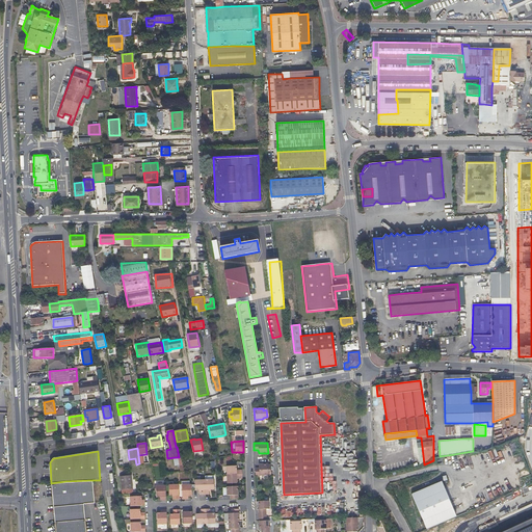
[(259,463),(259,468),(255,468),(255,475),(269,474),(268,463),(259,463)]
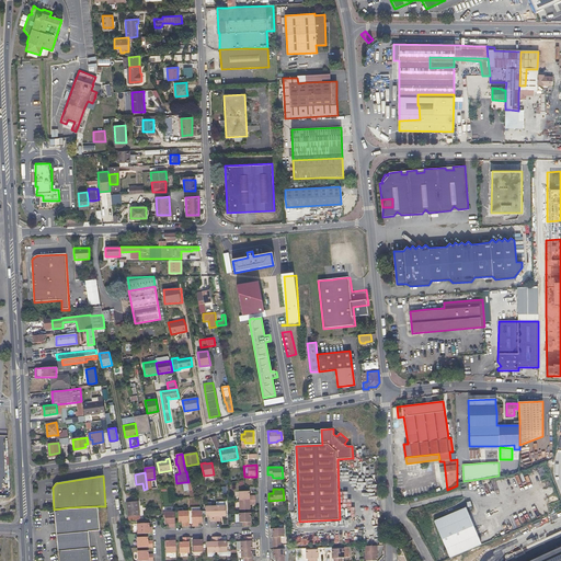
[(239,491),(239,501),(249,500),(254,500),(254,495),(249,495),(248,491),(239,491)]
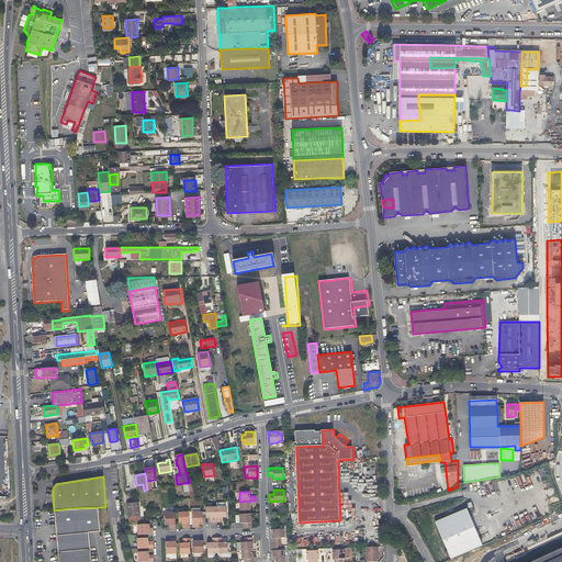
[(239,502),(240,510),(249,509),(249,505),(255,505),(255,501),(249,501),(239,502)]
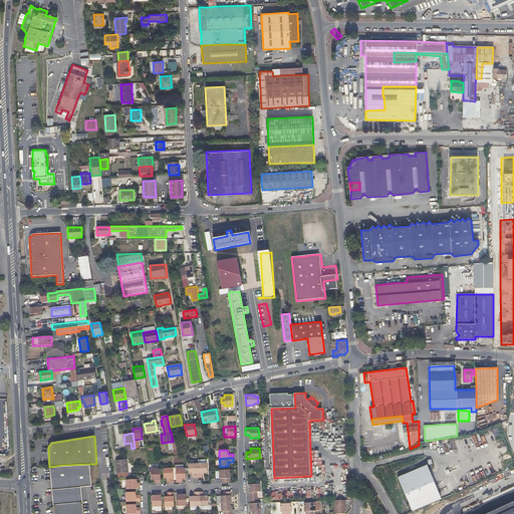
[(129,459),(118,460),(119,476),(130,476),(129,459)]
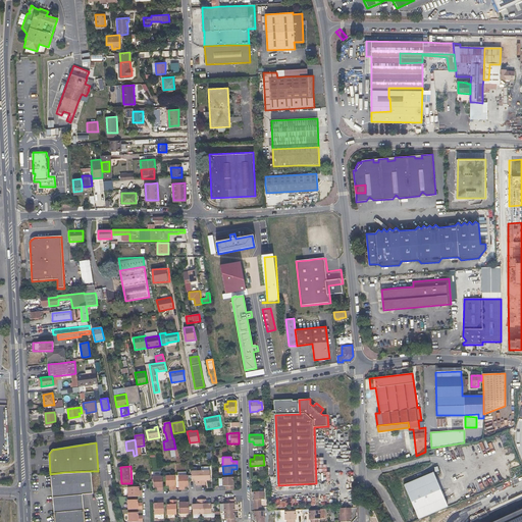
[(209,470),(200,471),(201,480),(201,485),(205,484),(205,481),(205,480),(206,480),(210,480),(209,470)]
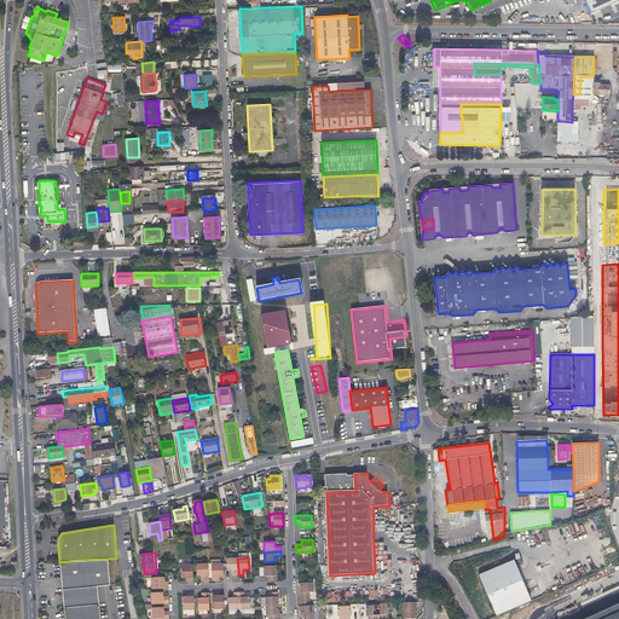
[(59,562),(64,618),(99,618),(97,586),(110,585),(108,559),(76,560),(59,562)]
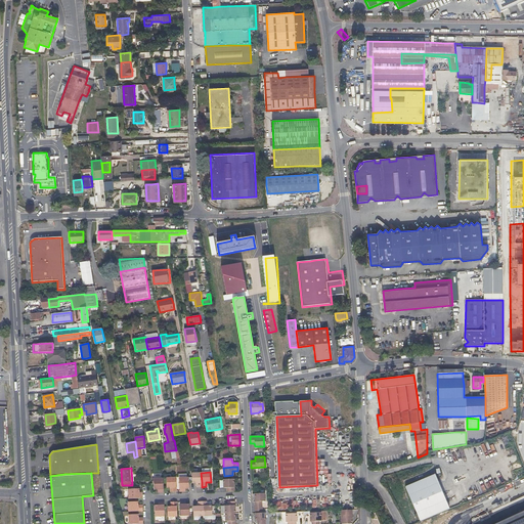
[(202,482),(201,473),(191,473),(192,483),(195,483),(198,482),(198,484),(198,487),(202,487),(202,482)]
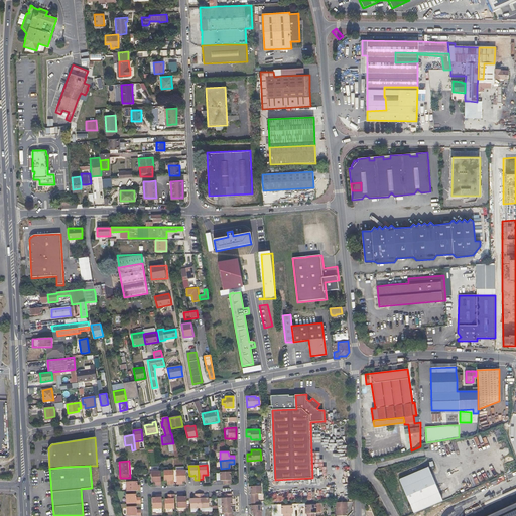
[(414,514),(442,501),(427,467),(399,479),(414,514)]
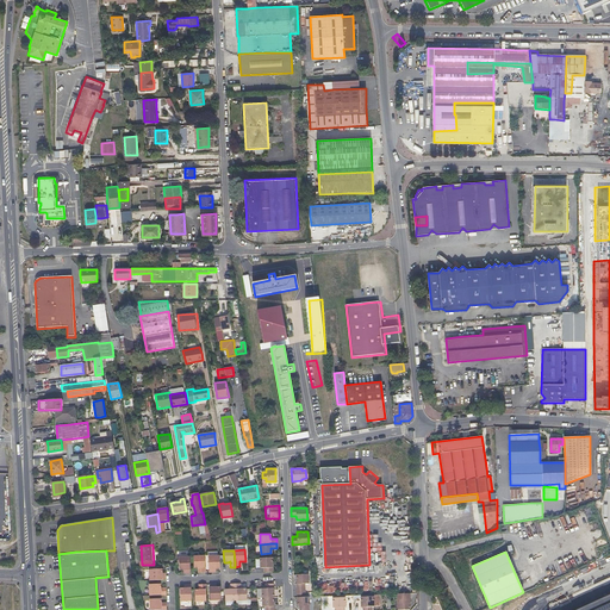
[(205,572),(205,555),(194,556),(194,567),(199,567),(200,567),(200,572),(205,572)]
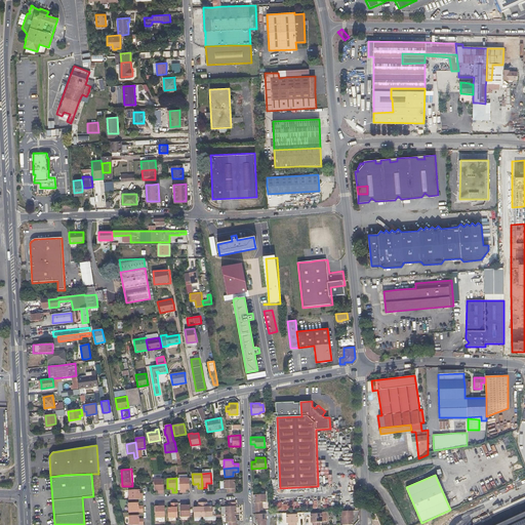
[(186,489),(190,489),(189,478),(179,479),(179,492),(184,492),(184,489),(186,489)]
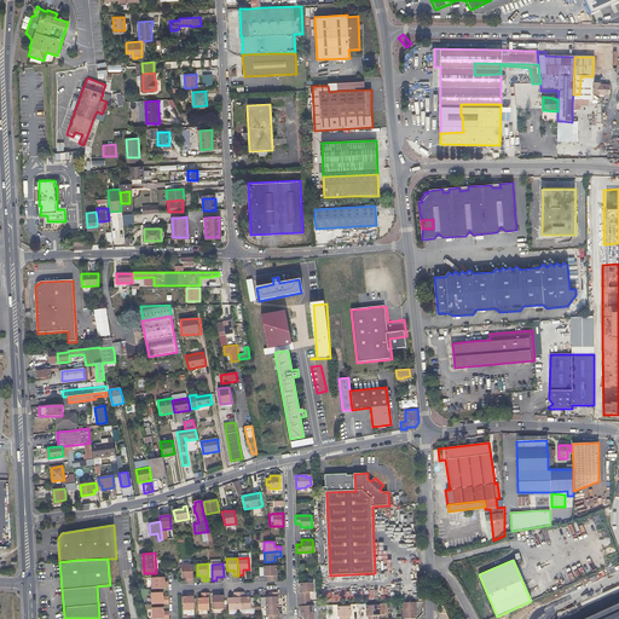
[(194,582),(194,565),(183,565),(183,571),(183,578),(186,578),(189,578),(189,582),(194,582)]
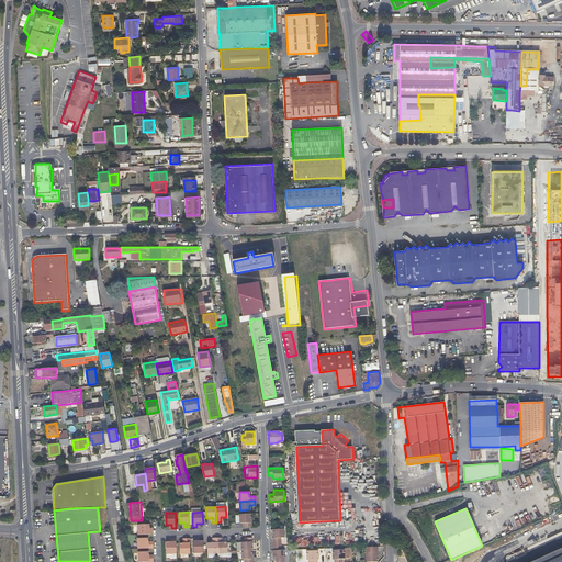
[(251,526),(250,513),(239,514),(239,523),(244,523),(244,527),(251,526)]
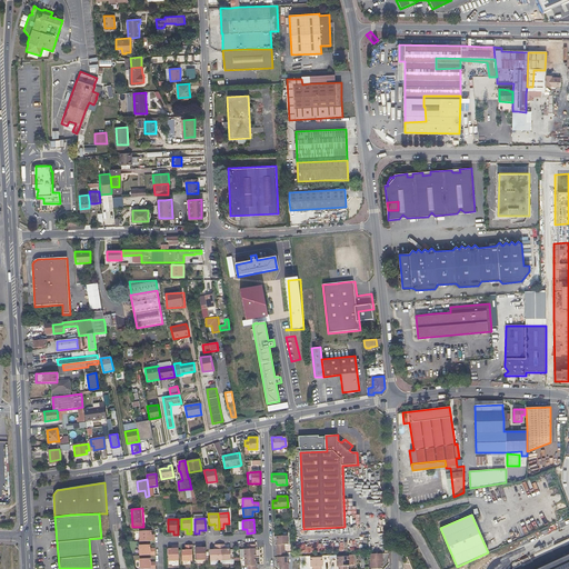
[(151,536),(151,535),(151,530),(139,530),(139,541),(155,540),(155,536),(151,536)]
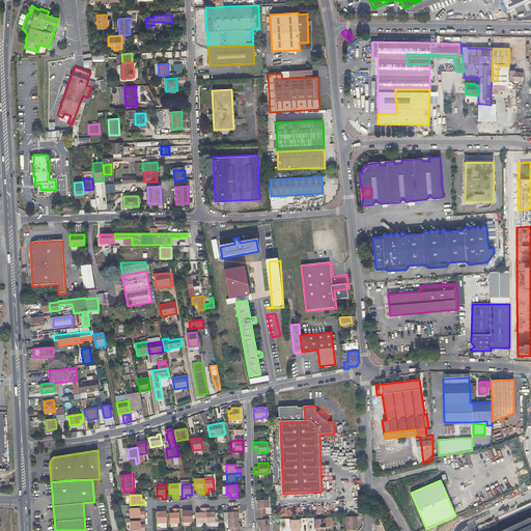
[(269,499),(258,499),(258,507),(258,511),(267,511),(267,507),(270,507),(269,499)]
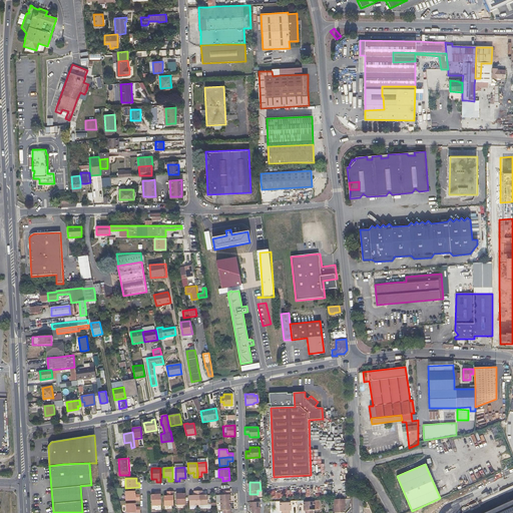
[(269,488),(269,495),(273,495),(273,498),(281,497),(281,488),(269,488)]
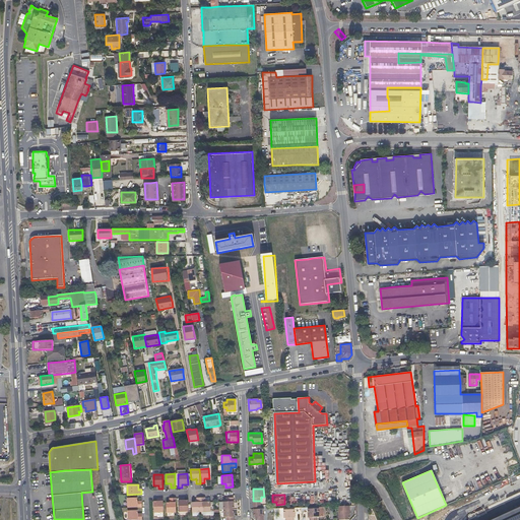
[(137,501),(137,498),(127,498),(127,507),(141,507),(141,503),(137,503),(137,501)]
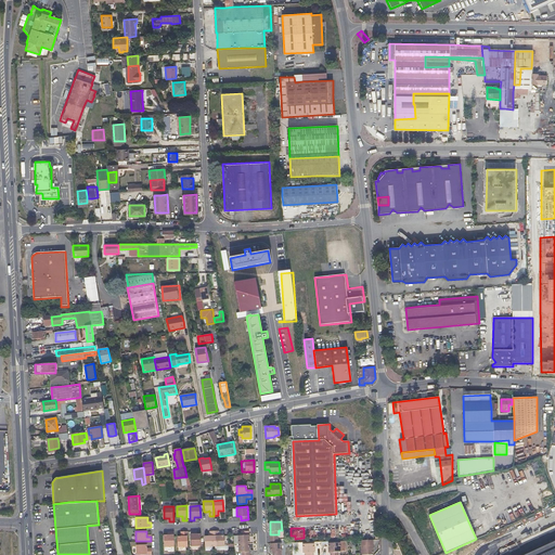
[(188,531),(183,531),(183,537),(181,537),(178,537),(178,546),(188,546),(188,531)]
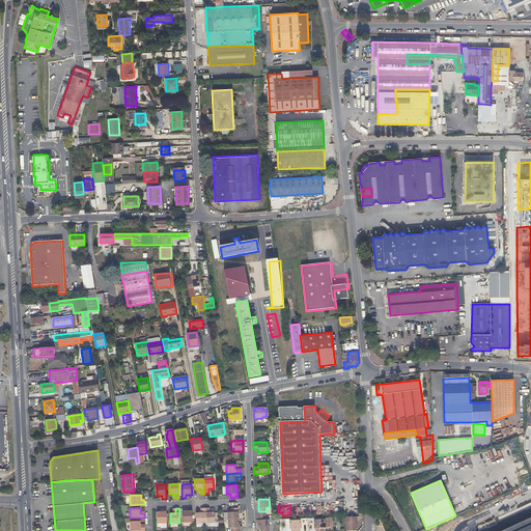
[(189,511),(187,511),(187,508),(183,508),(183,523),(193,523),(192,511),(189,511)]
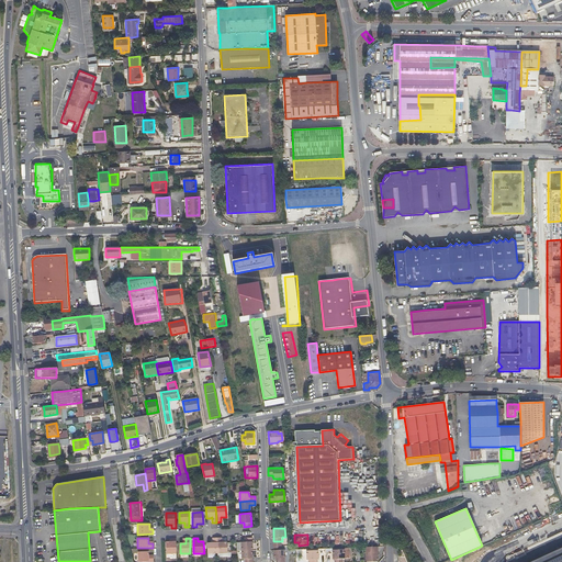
[(217,542),(216,538),(213,538),(213,541),(213,543),(211,543),(206,543),(208,554),(217,553),(217,542)]
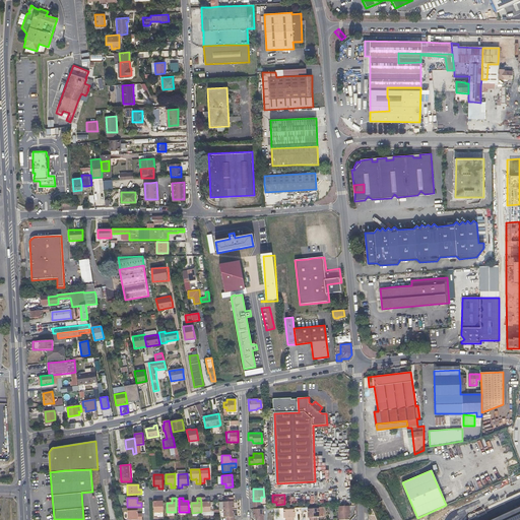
[(204,498),(200,498),(201,502),(201,512),(210,512),(210,502),(206,502),(205,502),(204,501),(204,498)]
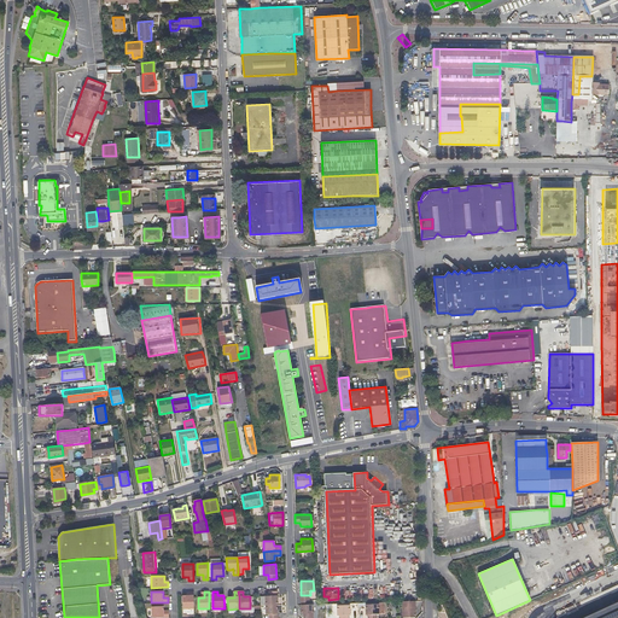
[(277,595),(277,592),(268,592),(268,596),(266,596),(266,605),(278,604),(277,595)]
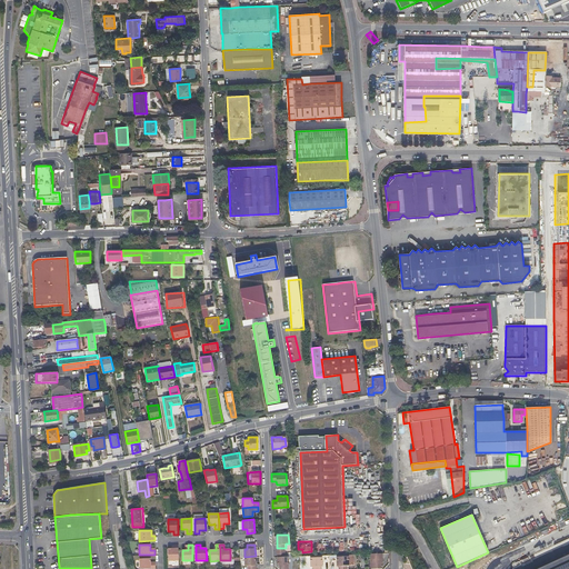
[(178,546),(173,546),(173,548),(171,548),(168,549),(168,560),(179,560),(178,546)]
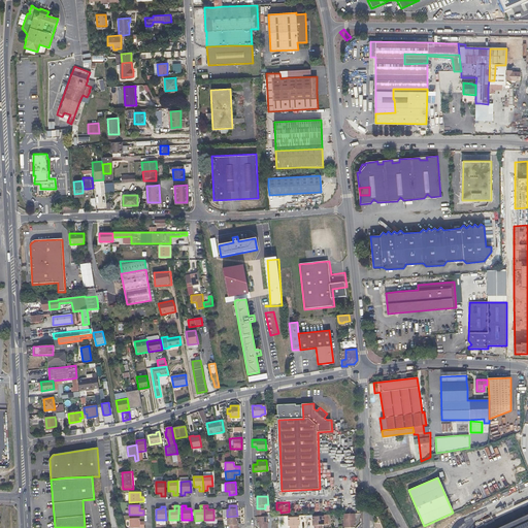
[(527,527),(527,514),(497,527),(527,527)]
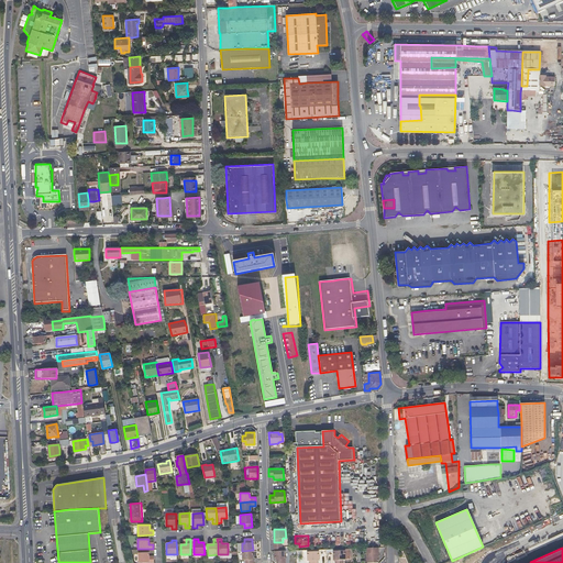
[(250,562),(253,562),(253,550),(242,551),(242,560),(245,559),(245,562),(250,562)]
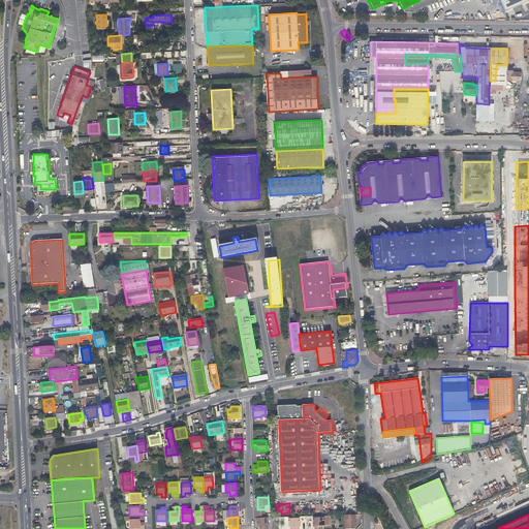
[(353,517),(346,517),(346,521),(345,521),(344,528),(355,528),(355,521),(354,521),(353,517)]
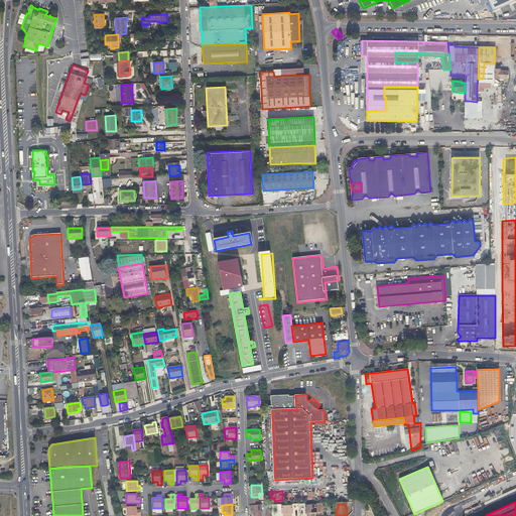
[(259,505),(251,505),(252,513),(254,513),(254,515),(261,515),(261,505),(259,505)]
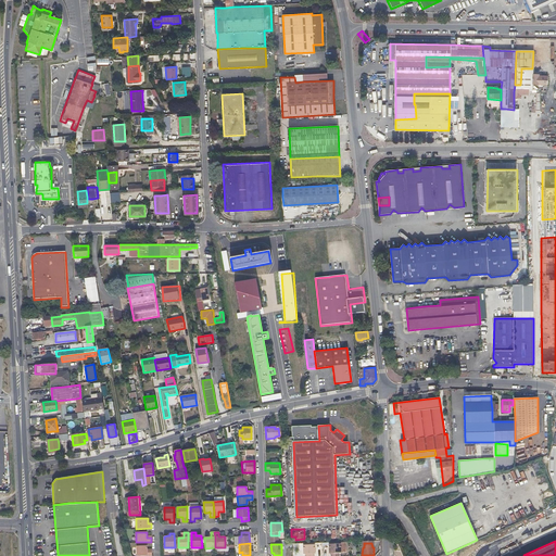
[(341,544),(329,544),(330,554),(331,554),(331,555),(339,555),(339,554),(341,554),(341,544)]
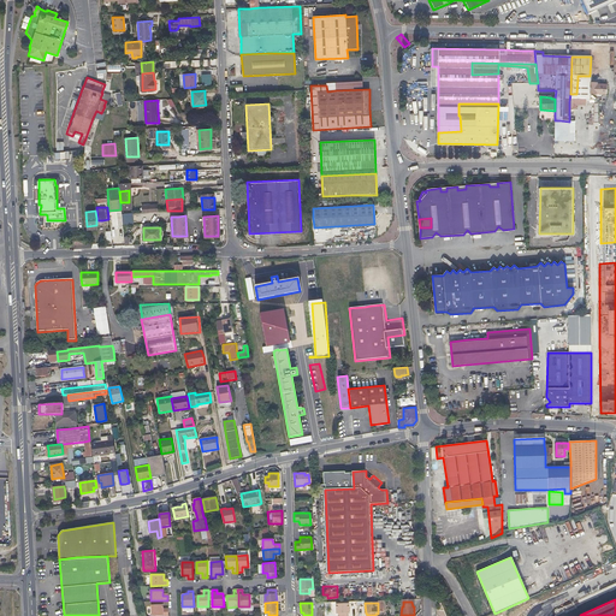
[(163,609),(163,604),(150,604),(150,615),(167,615),(167,610),(163,610),(163,609)]
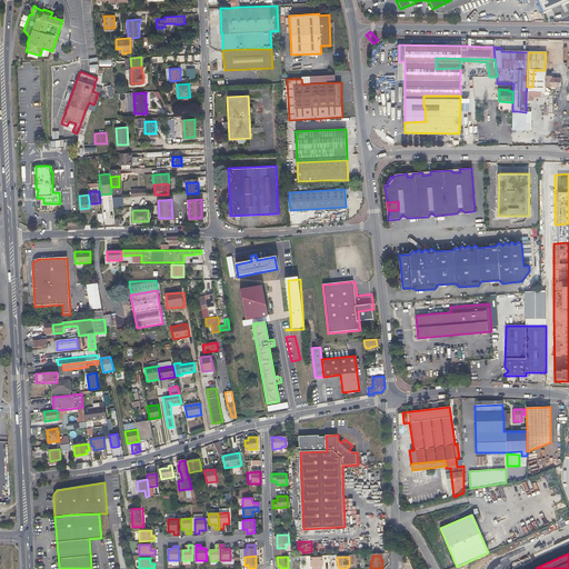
[(322,558),(311,558),(311,568),(313,568),(312,568),(320,568),(321,567),(322,567),(322,558)]
